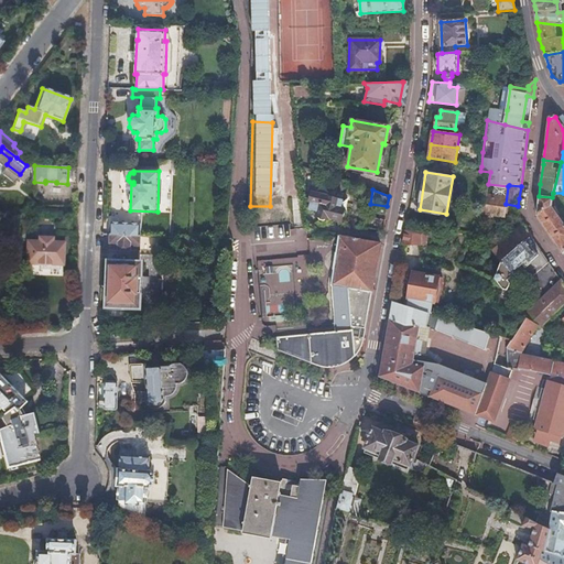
[(311,191),(308,201),(311,201),(308,209),(317,212),(316,217),(318,217),(320,220),(325,221),(328,219),(328,218),(340,220),(340,219),(343,218),(345,213),(343,210),(344,209),(340,208),(343,199),(311,191)]
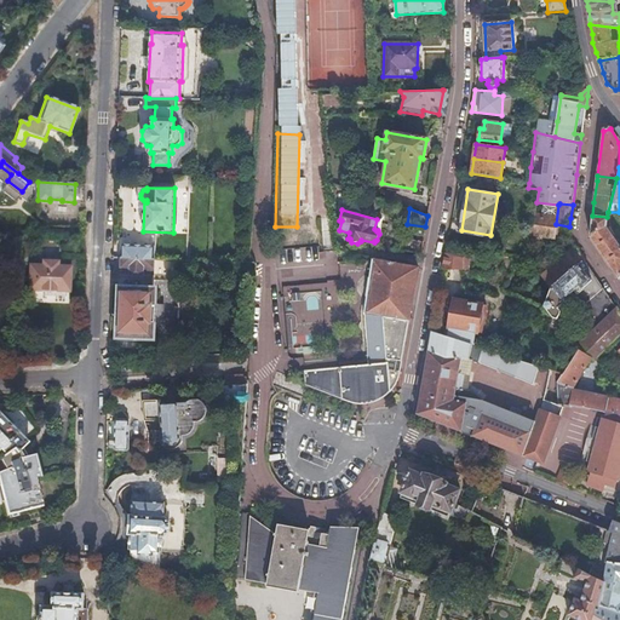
[(530,214),(529,239),(554,239),(554,214),(530,214)]
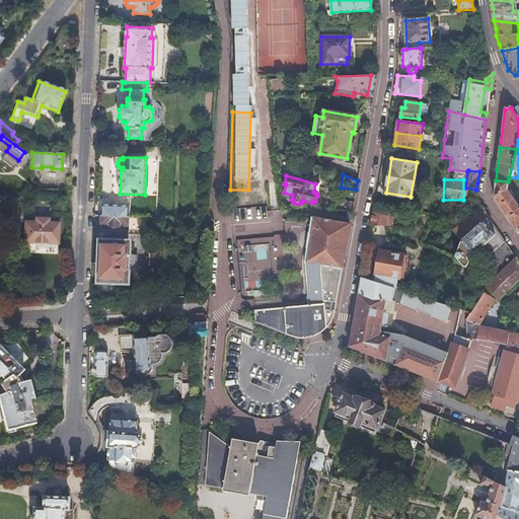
[(508,181),(496,180),(495,190),(494,198),(506,217),(517,233),(518,232),(518,209),(507,191),(508,181)]
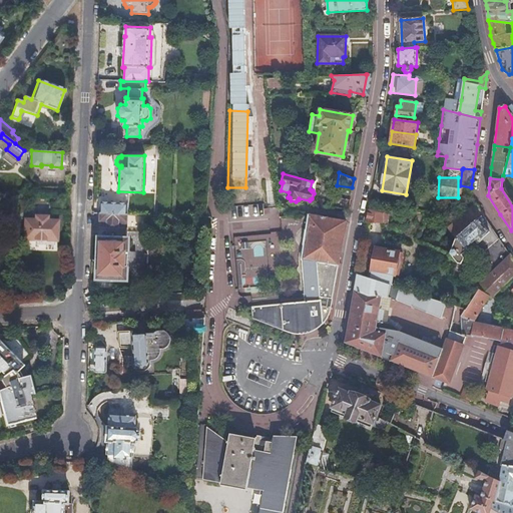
[(335,197),(333,207),(348,210),(350,200),(335,197)]
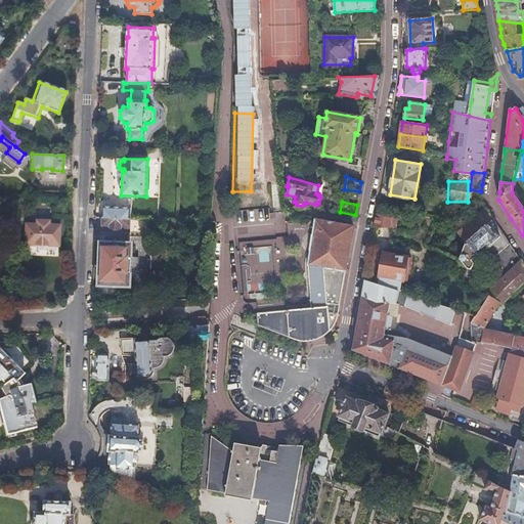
[(102,217),(130,218),(130,207),(121,207),(121,203),(112,203),(112,207),(102,207),(102,217)]
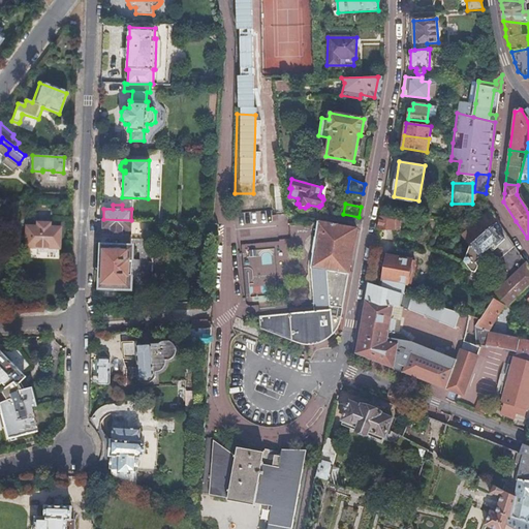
[(493,215),(491,211),(469,230),(477,242),(499,224),(493,215)]
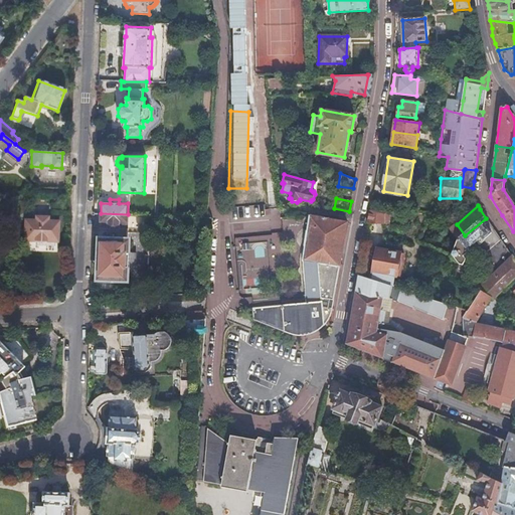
[(370,210),(368,222),(389,223),(390,216),(404,217),(404,212),(370,210)]
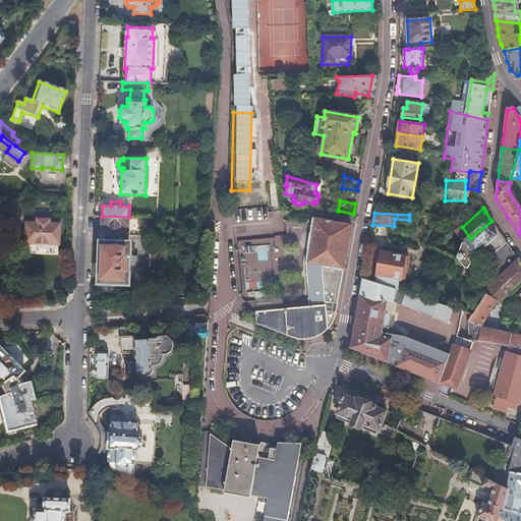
[(129,229),(129,217),(102,216),(101,230),(119,231),(119,229),(129,229)]
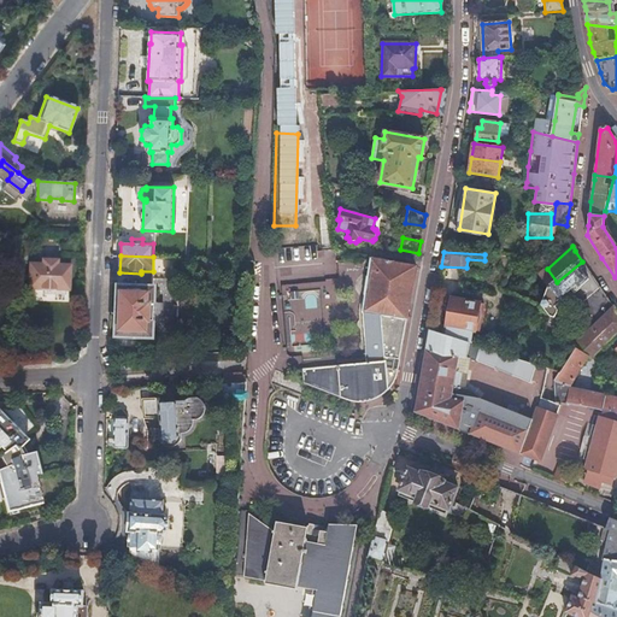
[(51,289),(66,289),(69,291),(70,264),(58,264),(58,259),(41,259),(41,263),(29,263),(28,288),(51,289)]
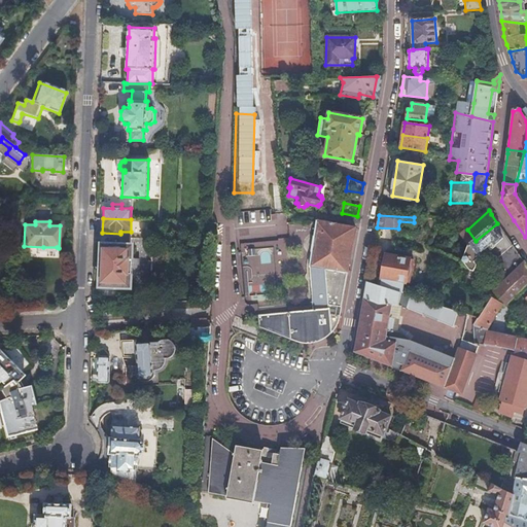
[(347,273),(355,229),(317,221),(310,267),(313,310),(328,309),(328,306),(341,307),(343,297),(327,294),(326,270),(347,273)]
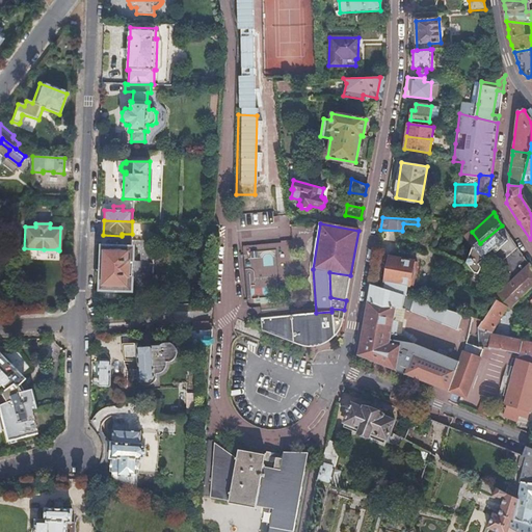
[(474,247),(467,263),(475,272),(477,272),(480,270),(480,267),(477,262),(483,257),(481,255),(485,251),(507,286),(494,299),(497,300),(508,307),(510,308),(531,286),(531,269),(516,246),(502,225),(480,243),(474,247)]
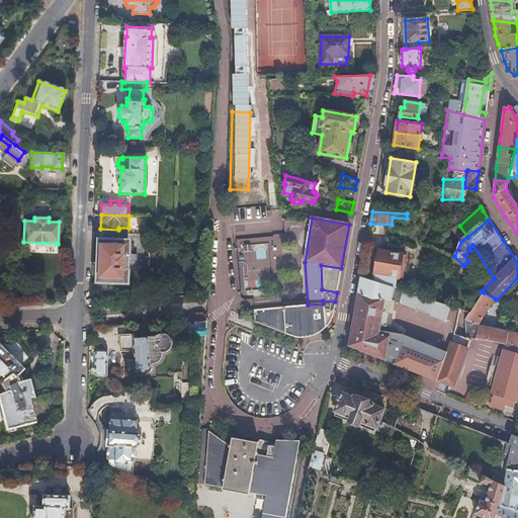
[(453,231),(461,241),(467,237),(459,226),(453,231)]
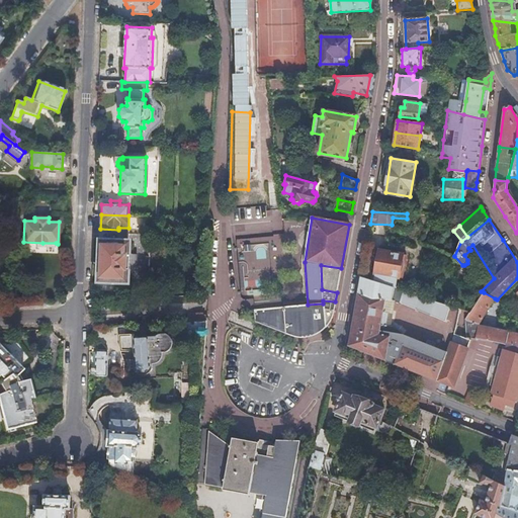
[(99,268),(98,279),(125,281),(127,243),(100,241),(100,252),(101,252),(100,268),(99,268)]
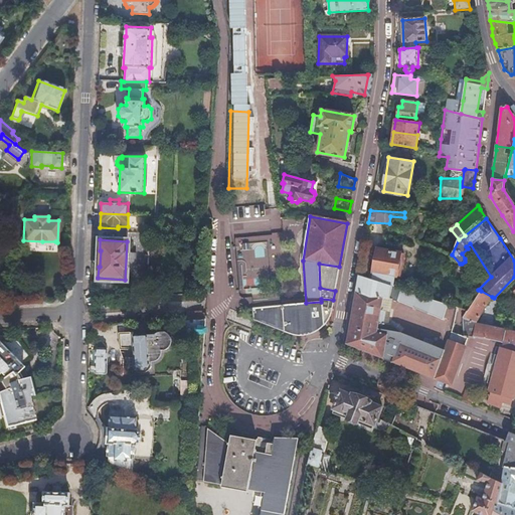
[(372,281),(393,288),(395,276),(396,276),(400,252),(378,248),(372,281)]
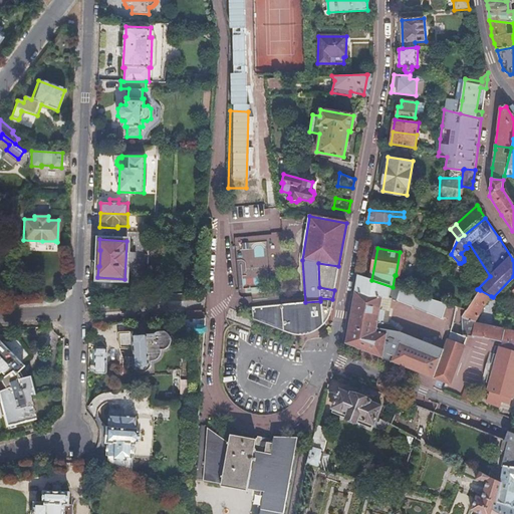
[(336,277),(338,266),(318,263),(319,287),(334,290),(336,277)]
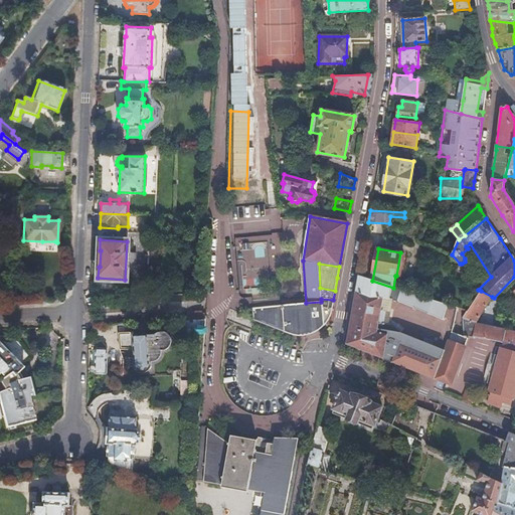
[(457,308),(393,288),(372,281),(358,277),(353,306),(346,344),(384,359),(388,334),(381,333),(388,299),(396,302),(395,303),(440,316),(443,308),(453,311),(450,323),(453,324),(457,308)]
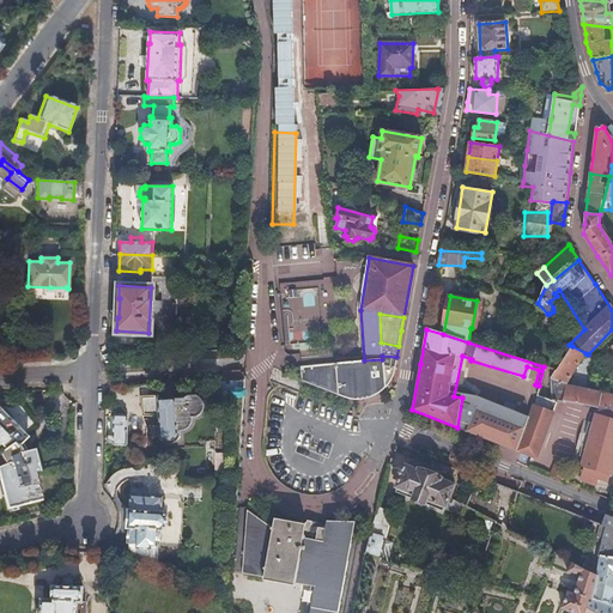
[(572,346),(556,370),(551,378),(568,382),(586,353),(572,346)]
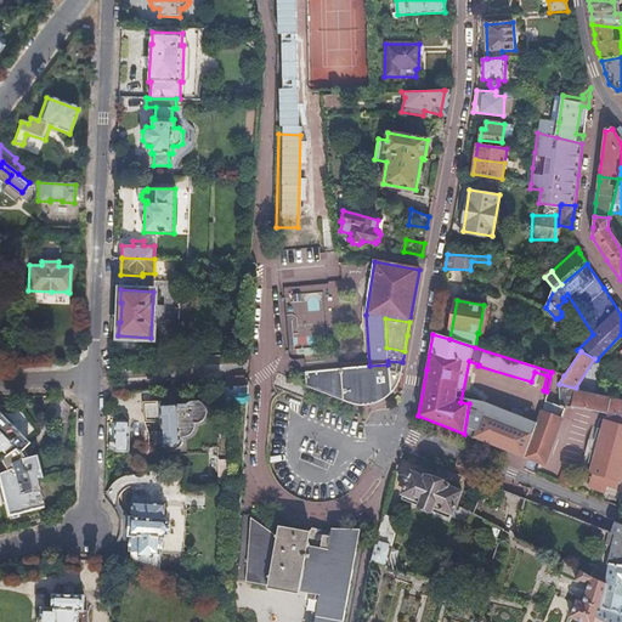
[(402,367),(402,362),(388,361),(388,365),(389,365),(390,371),(401,373),(402,367)]
